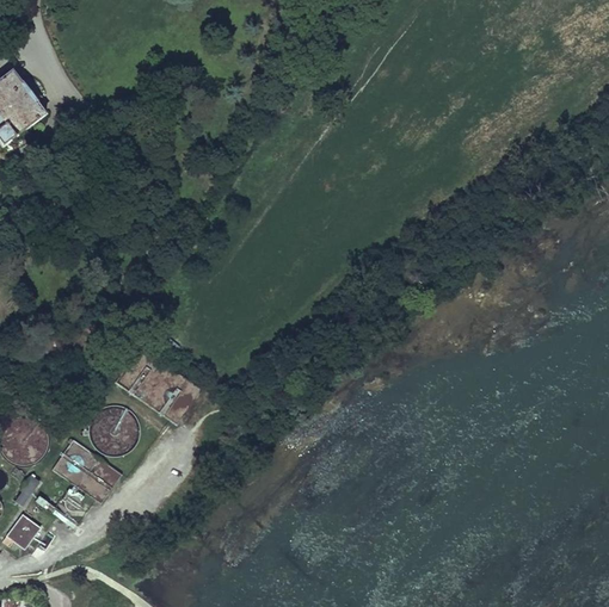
[(0,140),(2,143),(45,111),(37,99),(24,82),(13,68),(0,78),(0,140)]
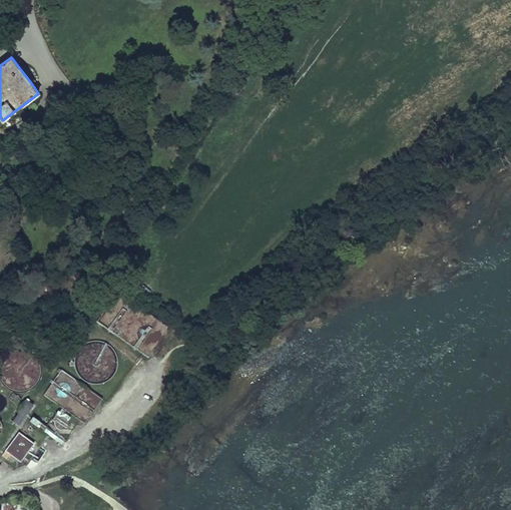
[(26,65),(20,69),(31,83),(37,79),(26,65)]
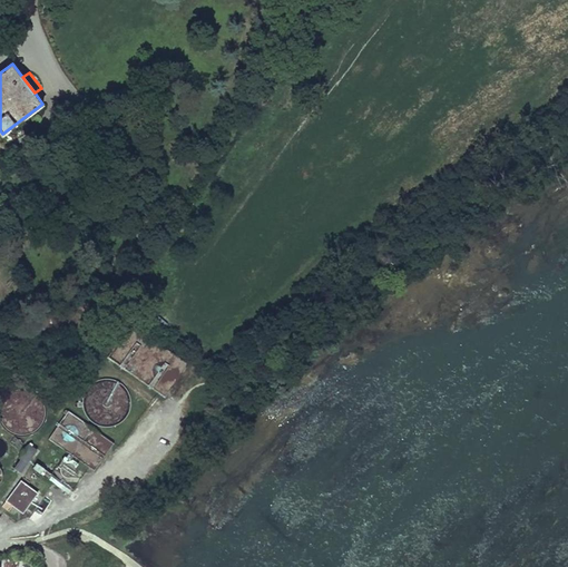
[(130,323),(108,355),(167,396),(189,363),(130,323)]
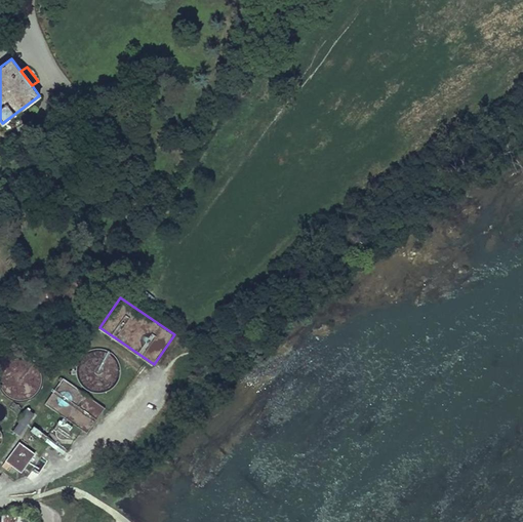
[(121,370),(121,367),(120,365),(119,362),(118,360),(117,357),(115,355),(113,354),(111,352),(109,351),(106,350),(104,349),(101,348),(97,348),(95,349),(92,349),(90,350),(87,352),(85,353),(83,355),(81,357),(80,359),(79,362),(78,364),(77,367),(77,370),(77,372),(78,375),(78,377),(80,380),(81,383),(83,385),(85,387),(87,389),(89,390),(92,391),(94,392),(97,392),(99,392),(103,392),(106,391),(108,390),(111,389),(113,387),(115,386),(117,384),(118,380),(119,378),(120,375),(121,373),(121,370)]
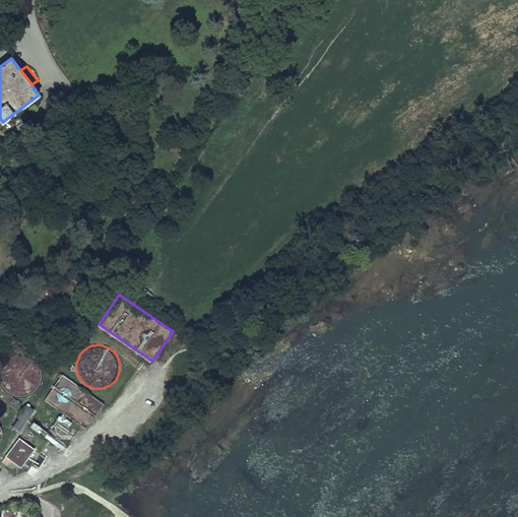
[(34,389),(39,384),(42,378),(42,372),(41,366),(38,360),(33,356),(26,353),(20,352),(14,353),(8,358),(3,364),(1,370),(1,377),(4,383),(9,389),(15,392),(21,393),(28,392),(34,389)]
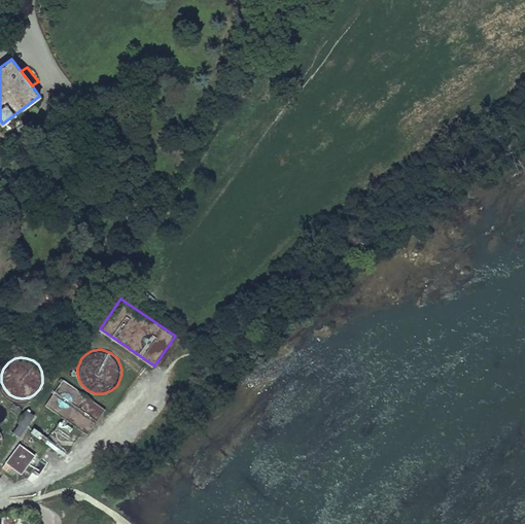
[(104,408),(64,380),(48,402),(89,430),(104,408)]
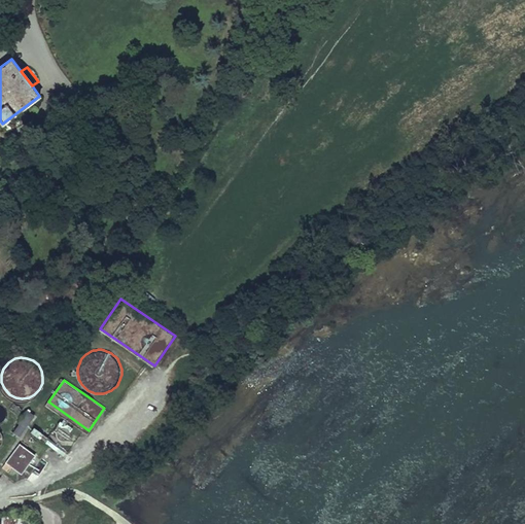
[(14,400),(10,406),(19,413),(23,407),(14,400)]
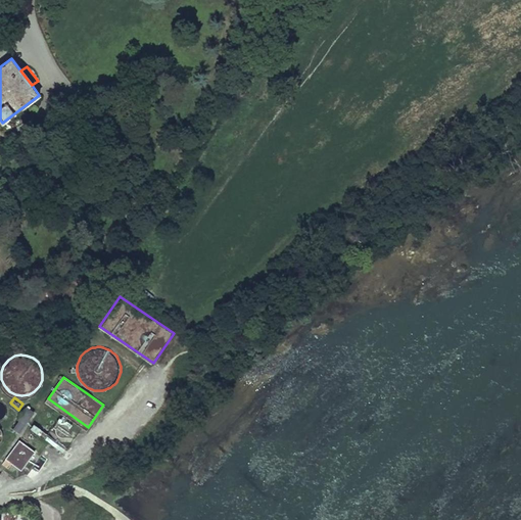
[(35,410),(28,405),(19,416),(21,418),(15,427),(20,430),(35,410)]
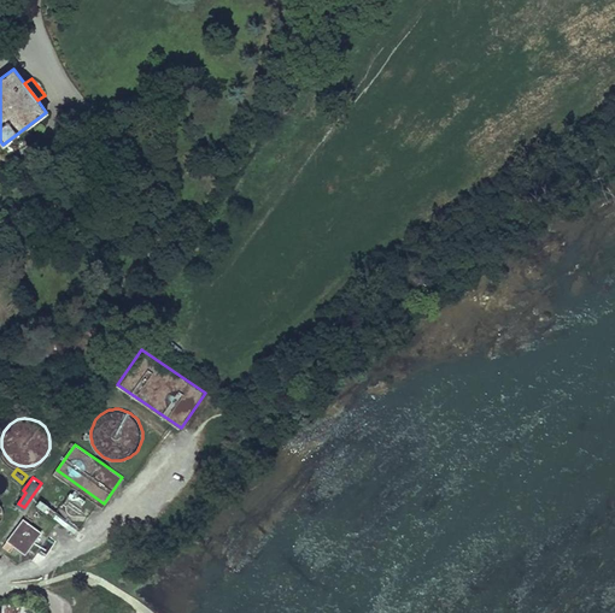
[(42,529),(24,517),(10,537),(28,549),(42,529)]
